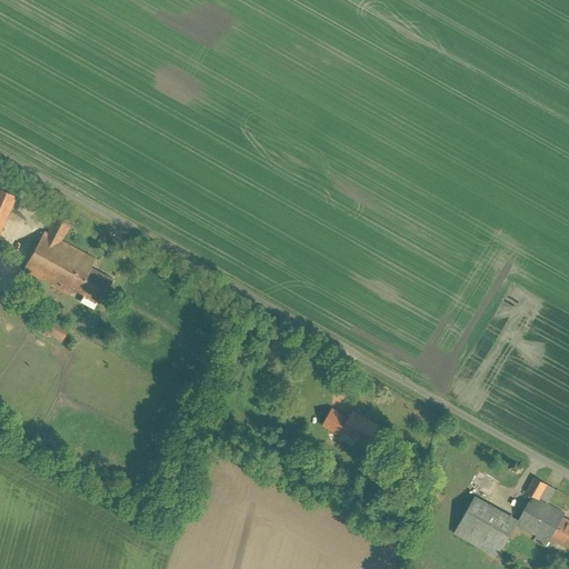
[(0,235),(17,196),(0,188),(0,235)]
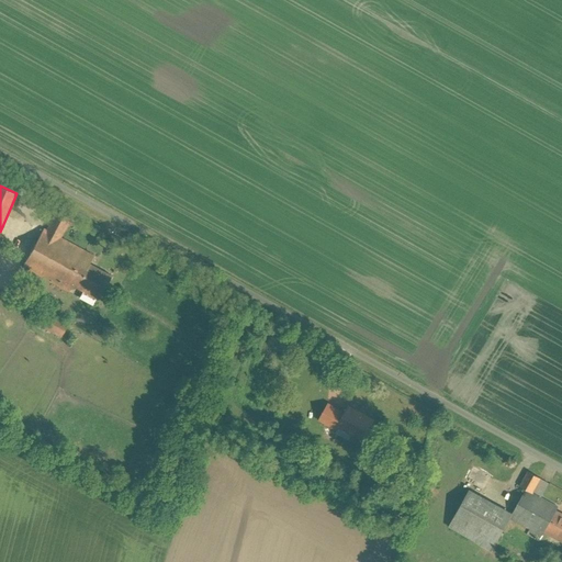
[(47,229),(45,227),(23,269),(70,294),(75,285),(97,298),(110,273),(91,263),(96,254),(62,236),(71,218),(57,211),(47,229)]
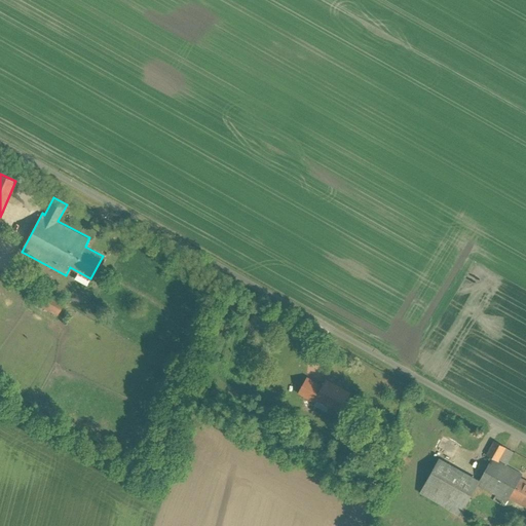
[(40,306),(58,315),(65,303),(46,294),(40,306)]
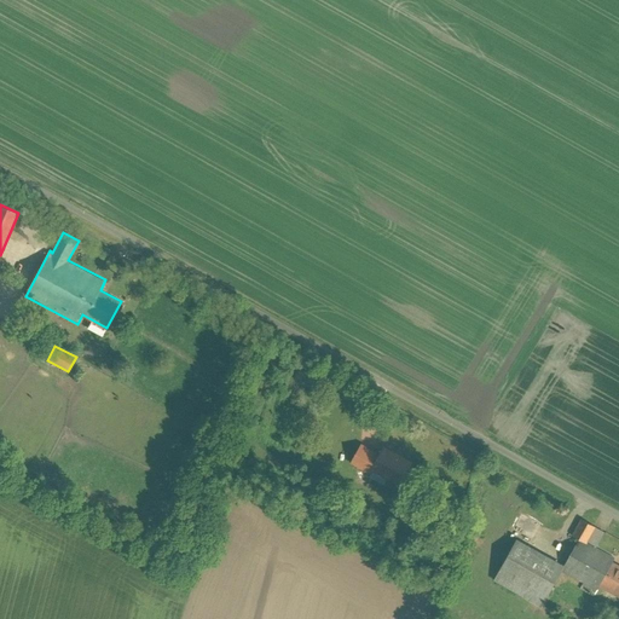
[(375,474),(377,469),(397,480),(406,461),(386,450),(382,456),(365,445),(356,463),(375,474)]
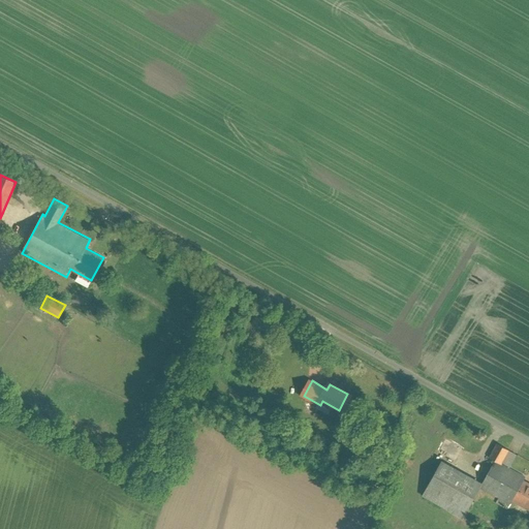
[(519,455),(498,443),(492,457),(504,464),(505,462),(512,466),(519,455)]
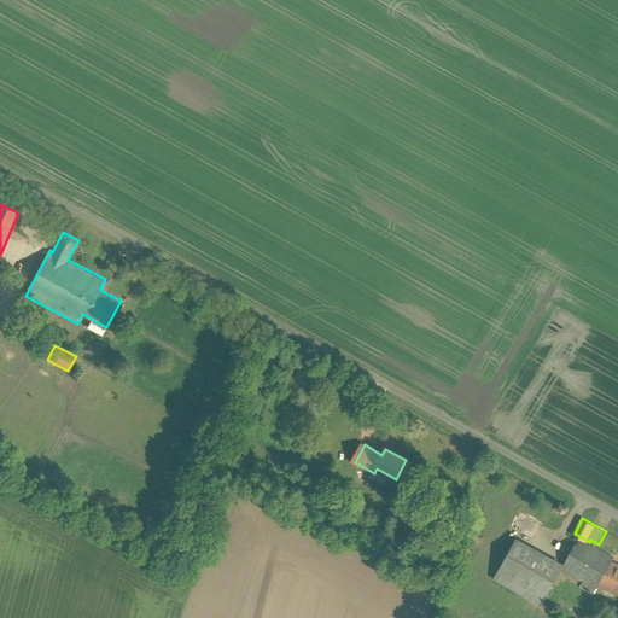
[(544,606),(565,570),(599,587),(601,583),(617,592),(617,561),(577,542),(566,564),(519,538),(496,581),(544,606)]
